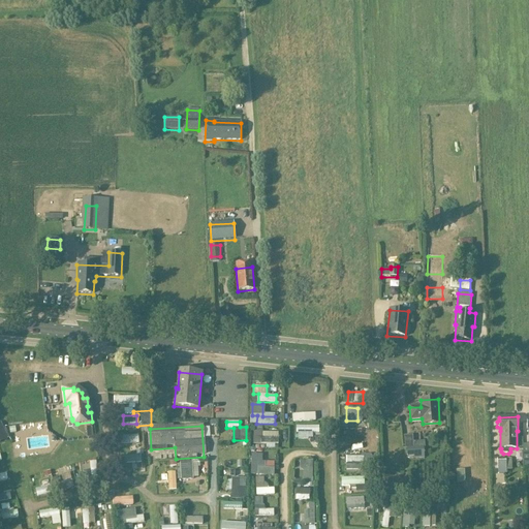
[(320,432),(320,426),(298,426),(298,439),(313,439),(313,432),(320,432)]
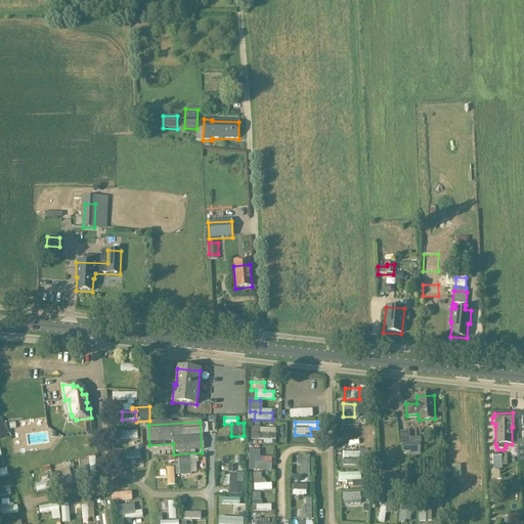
[(252,424),(253,439),(276,439),(276,428),(260,428),(260,424),(252,424)]
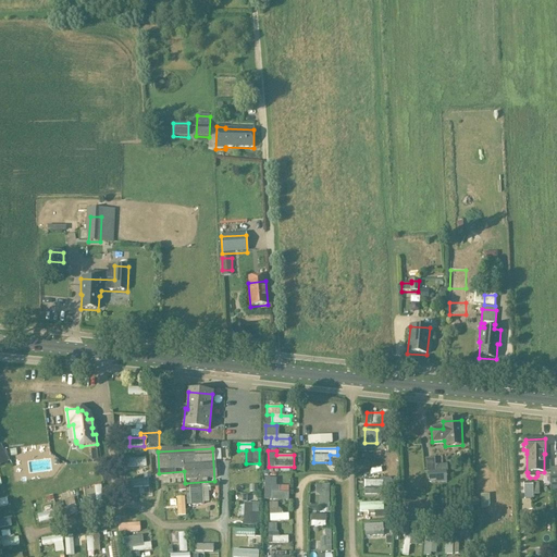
[(435,459),(425,459),(426,472),(429,472),(429,482),(431,482),(431,484),(435,484),(447,483),(446,472),(448,472),(447,465),(435,466),(435,459)]
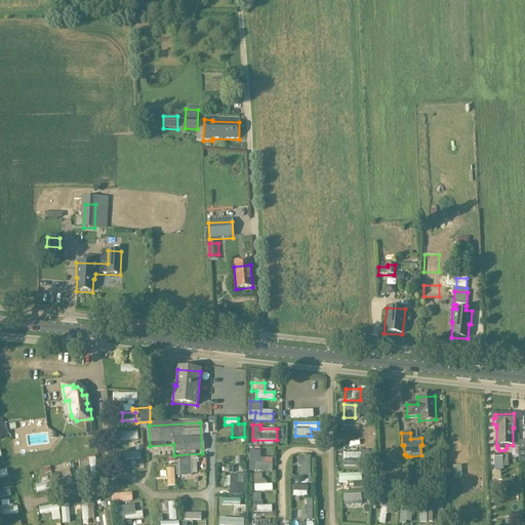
[(367,437),(349,438),(349,448),(367,447),(367,437)]
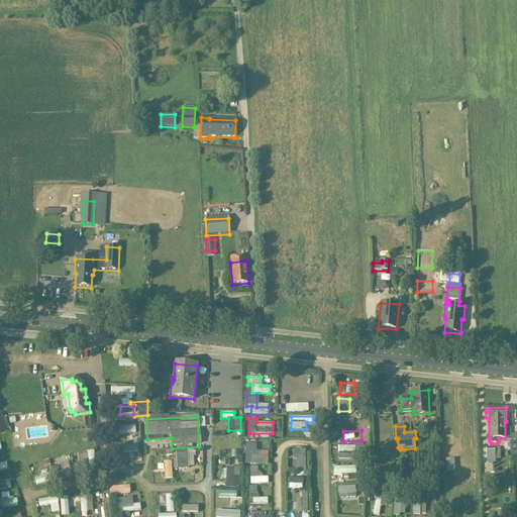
[(256,451),(256,443),(245,443),(245,463),(269,464),(269,456),(261,456),(261,451),(256,451)]
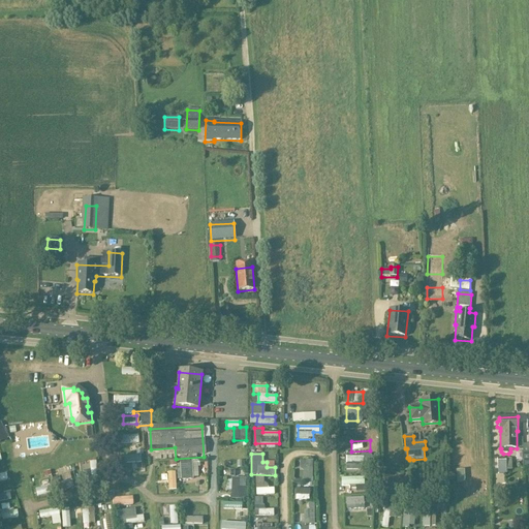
[(372,456),(346,457),(346,470),(373,469),(372,456)]
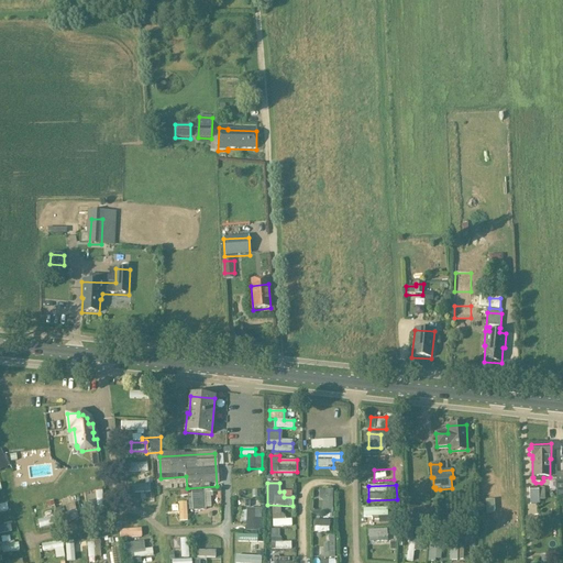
[(539,487),(530,488),(530,505),(540,505),(539,487)]
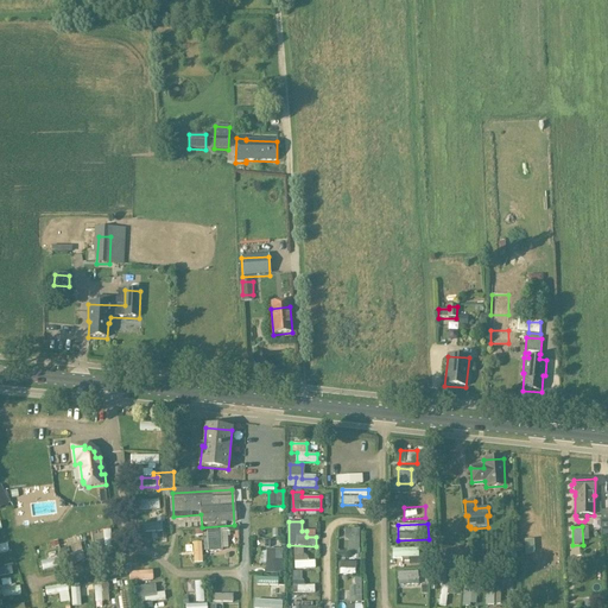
[(208,530),(208,551),(229,550),(229,530),(208,530)]
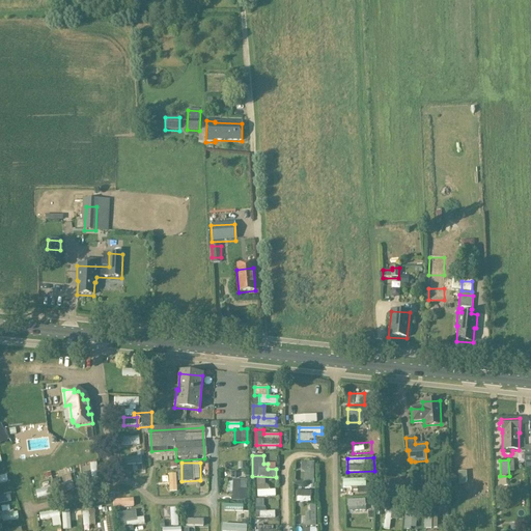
[(314,482),(315,463),(301,463),(301,471),(305,472),(305,482),(314,482)]
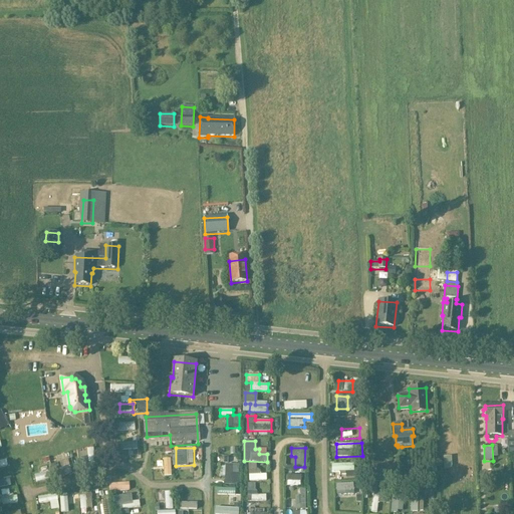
[(164,459),(165,476),(172,476),(171,459),(164,459)]
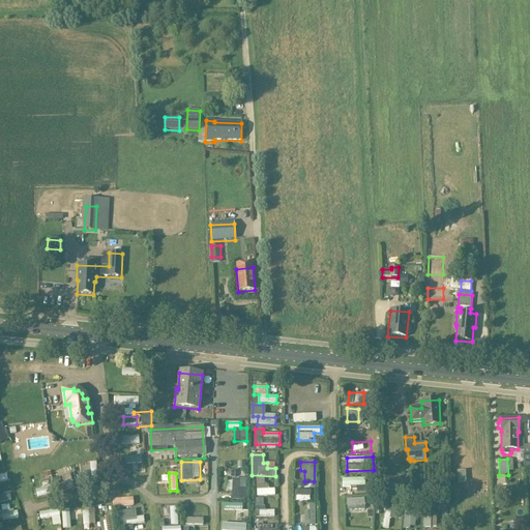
[(232,500),(246,500),(247,478),(233,478),(232,500)]
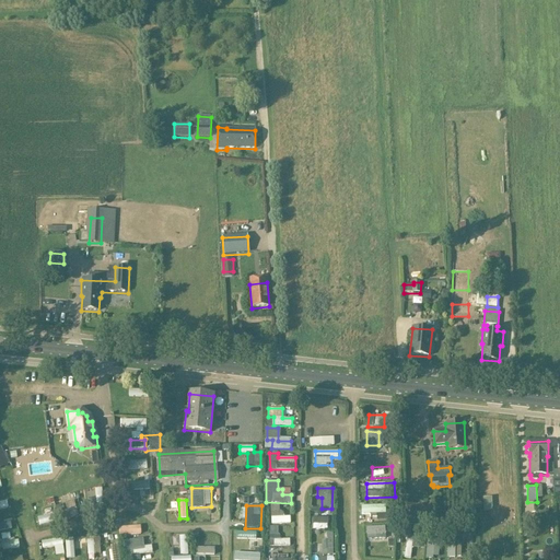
[(282,505),(271,505),(271,524),(291,524),(291,516),(282,517),(282,505)]
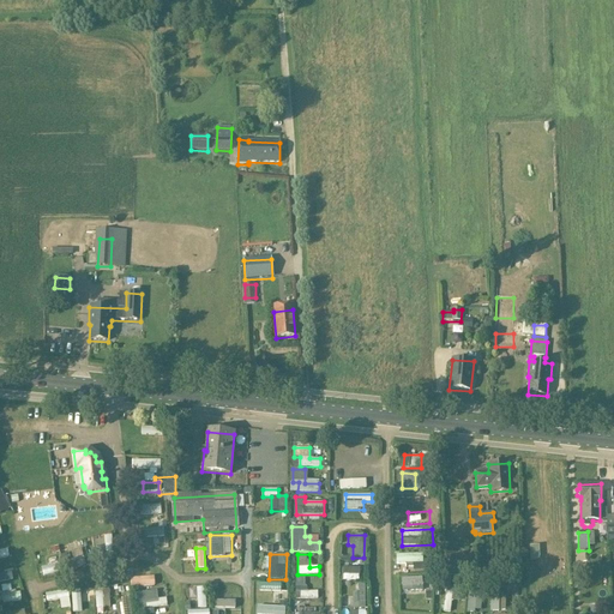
[(414,564),(414,571),(432,570),(431,559),(422,560),(422,554),(397,555),(397,565),(414,564)]
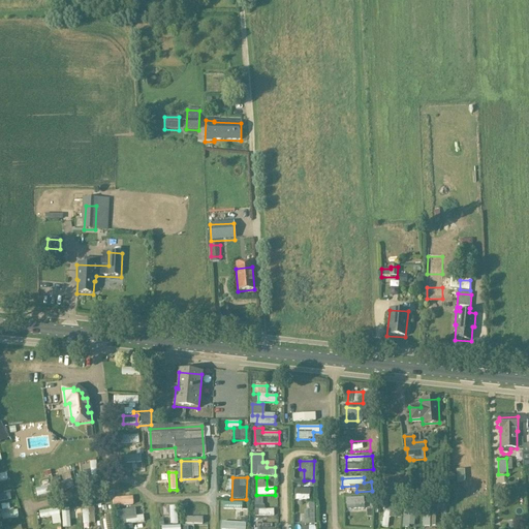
[(296,500),(310,500),(311,489),(296,488),(296,500)]
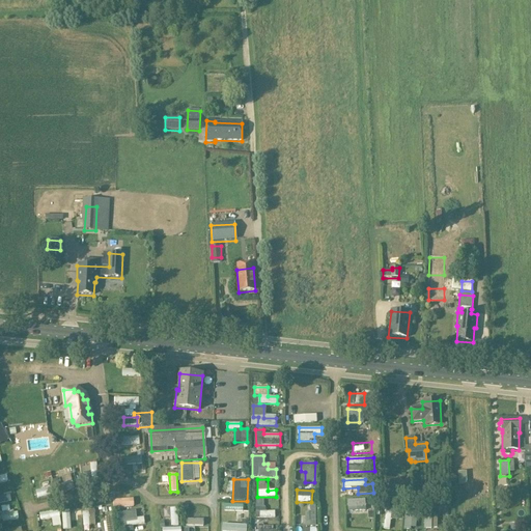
[(256,519),(276,518),(276,511),(266,511),(264,499),(256,499),(256,519)]
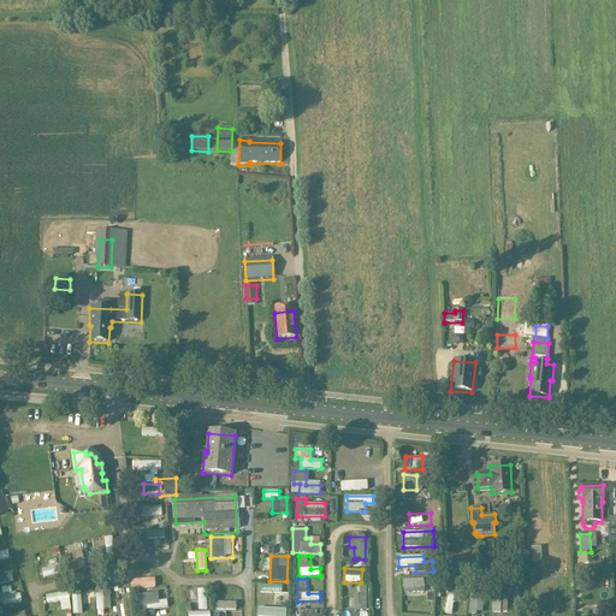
[(404,593),(425,592),(425,579),(403,580),(404,593)]
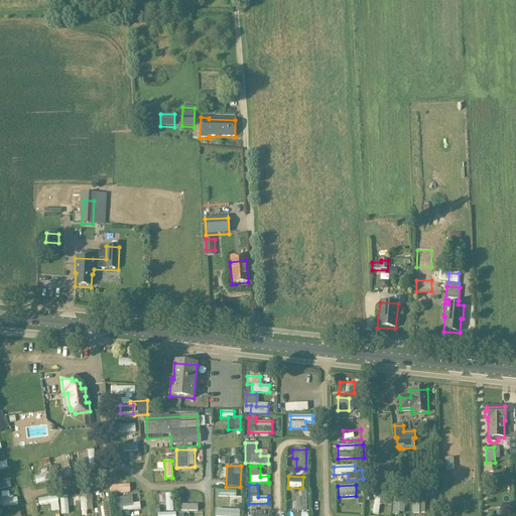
[(307,511),(307,492),(300,492),(300,499),(297,498),(297,511),(307,511)]
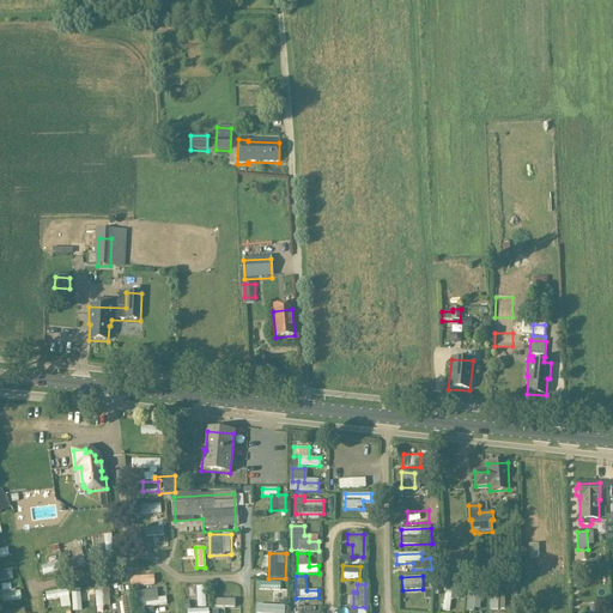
[(198,607),(207,607),(206,587),(189,587),(190,596),(198,595),(198,607)]
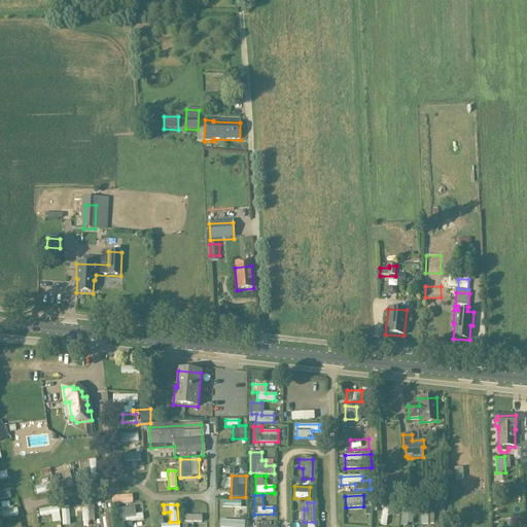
[(382,525),(388,525),(388,517),(392,517),(393,504),(383,504),(382,525)]
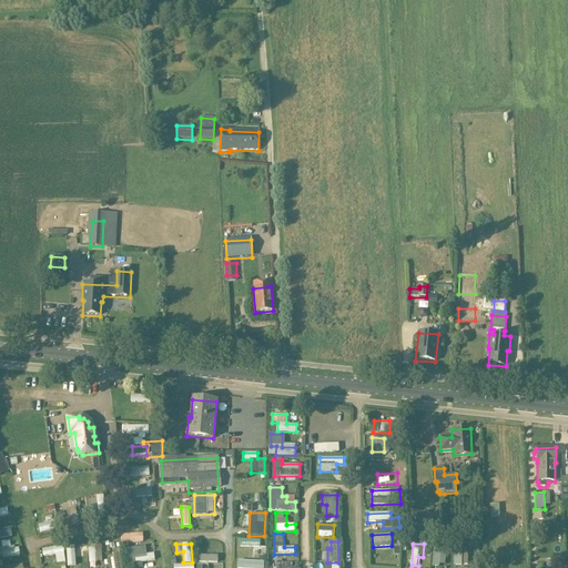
[(66,563),(63,546),(42,550),(43,557),(56,555),(58,564),(66,563)]
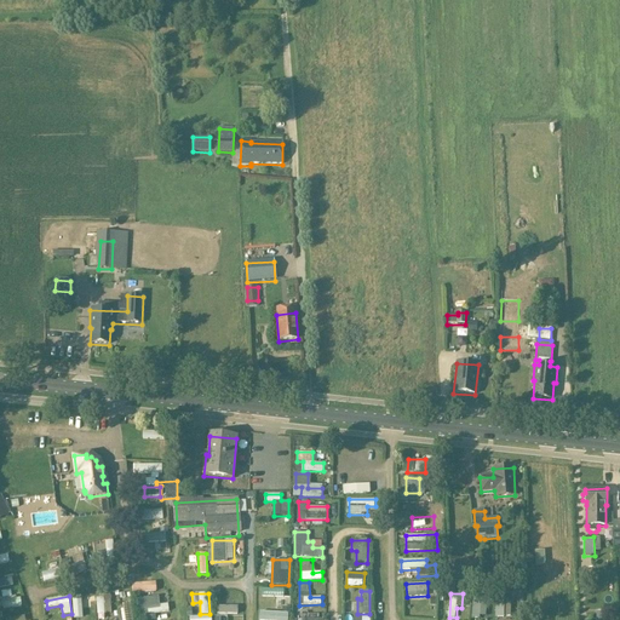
[(96,597),(97,614),(112,613),(112,596),(96,597)]
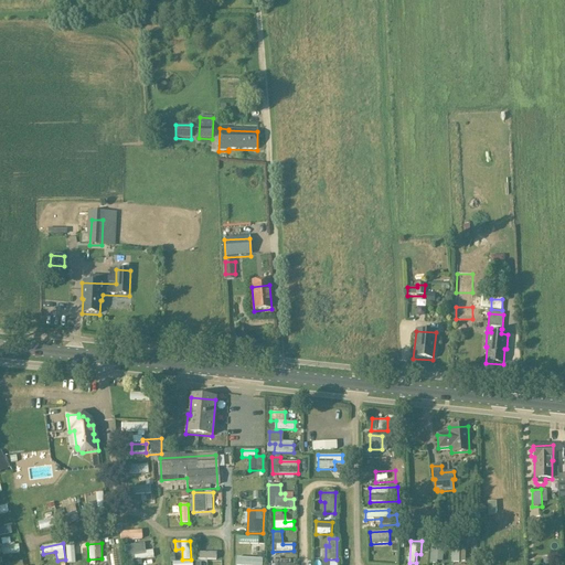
[(20,554),(20,544),(0,544),(0,551),(0,555),(20,554)]
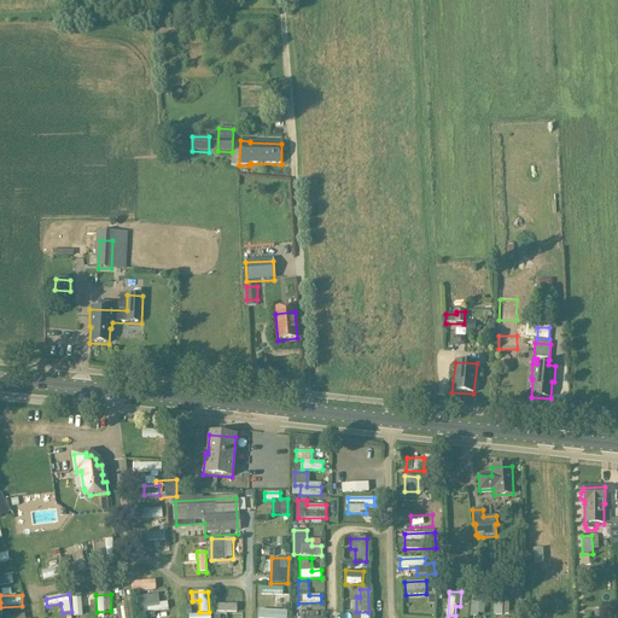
[(74,596),(75,617),(88,616),(87,595),(74,596)]
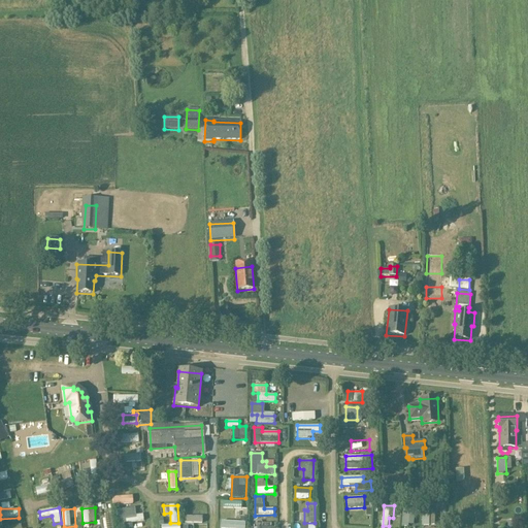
[(144,521),(143,514),(136,515),(136,508),(120,509),(121,524),(144,521)]
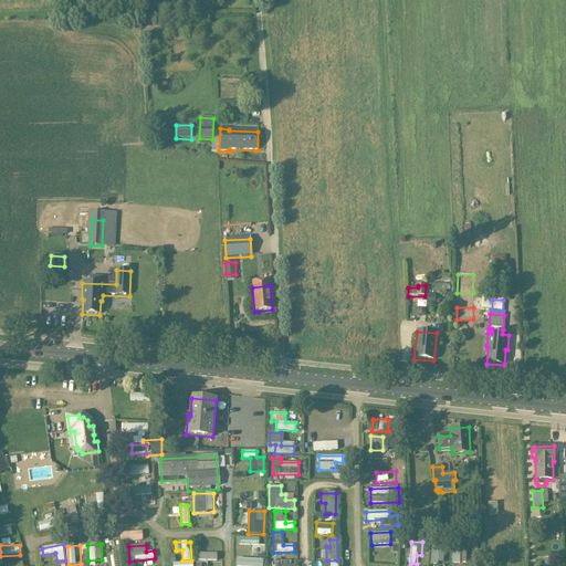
[(453,564),(467,564),(467,548),(453,548),(453,564)]
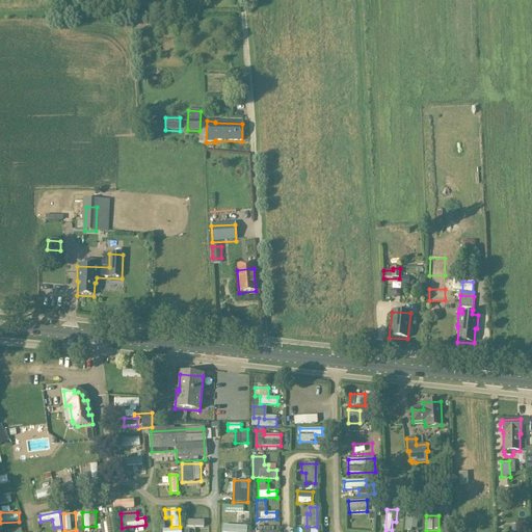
[(418,531),(418,517),(406,517),(405,530),(418,531)]
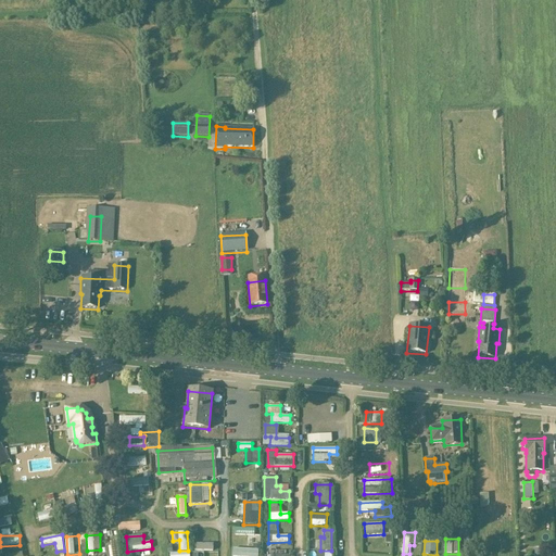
[(106,555),(118,555),(118,543),(105,544),(106,555)]
